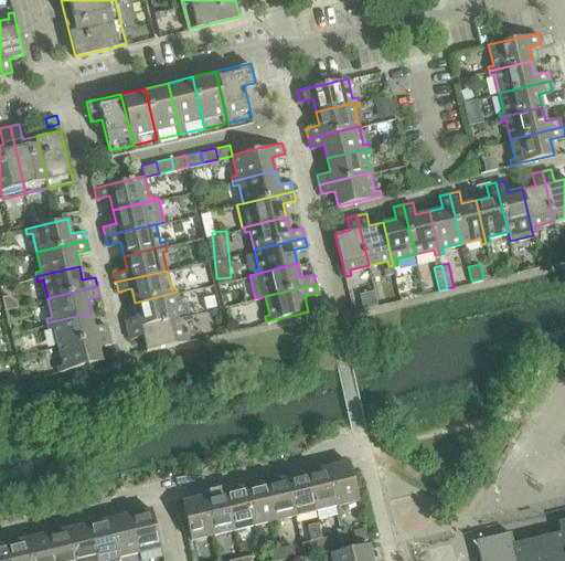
[(135,303),(138,316),(125,319),(127,328),(178,317),(173,298),(178,297),(177,292),(135,303)]
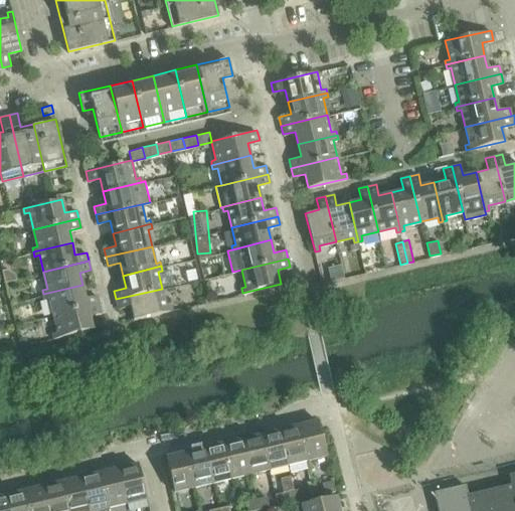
[(195,268),(185,270),(188,280),(197,278),(195,268)]
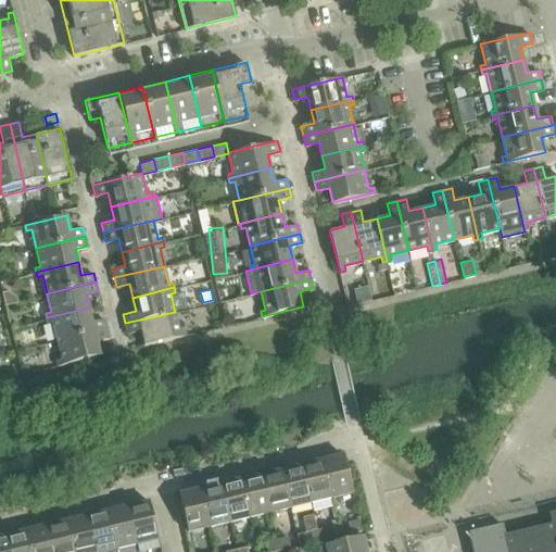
[(8,290),(2,291),(5,303),(17,301),(16,296),(8,290)]
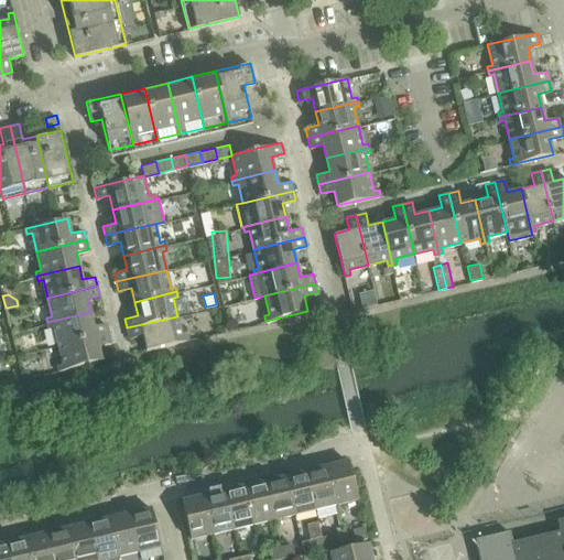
[(108,332),(106,323),(93,326),(90,312),(47,322),(49,326),(54,325),(58,344),(108,332)]
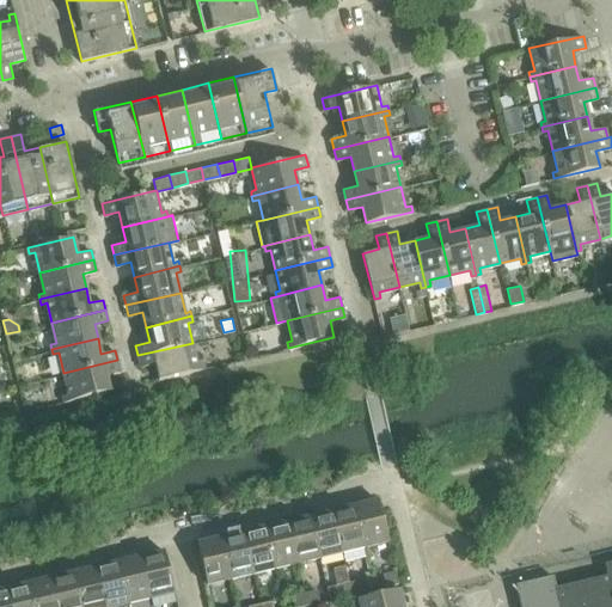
[(193,343),(138,355),(140,366),(154,362),(158,379),(204,368),(203,362),(197,363),(193,343)]
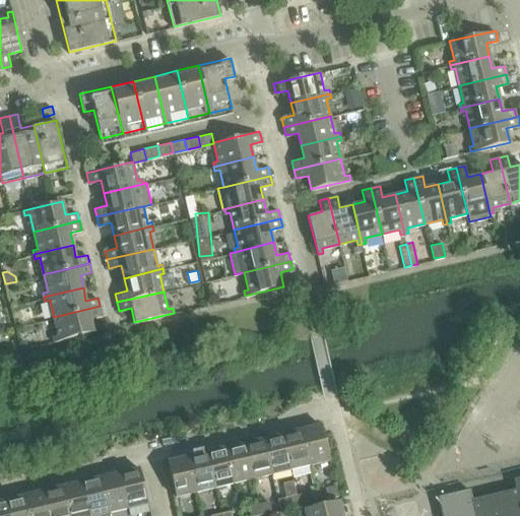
[(54,317),(58,334),(53,335),(54,341),(93,331),(90,318),(102,315),(100,306),(54,317)]
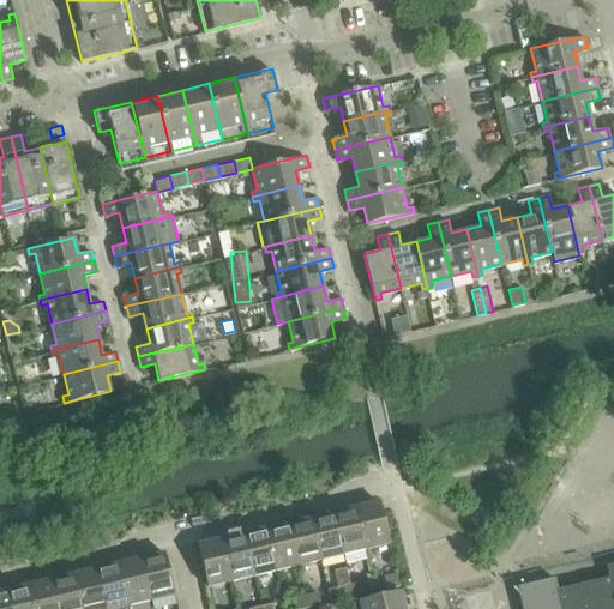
[(355,506),(366,548),(389,542),(379,500),(355,506)]
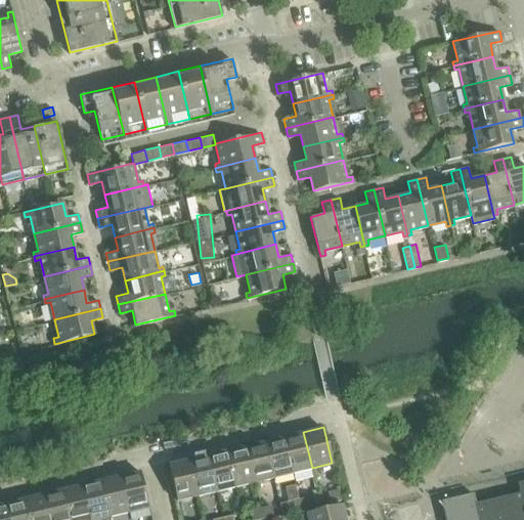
[(303,432),(285,436),(293,472),(312,468),(303,432)]
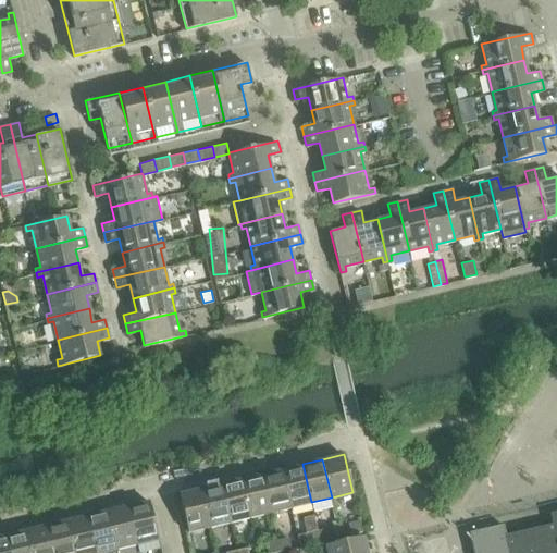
[(302,464),(282,469),(291,506),(311,502),(302,464)]
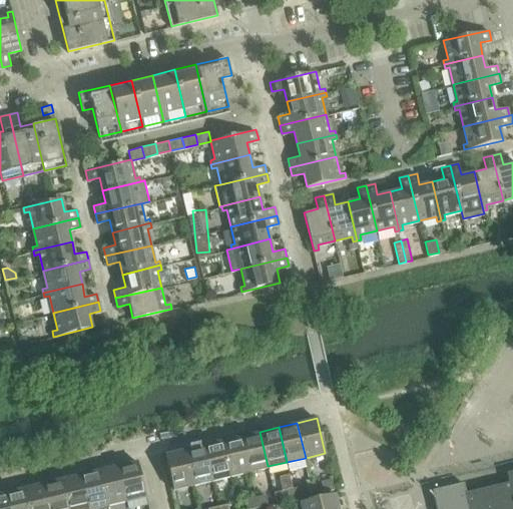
[(260,432),(240,436),(249,471),(268,466),(260,432)]
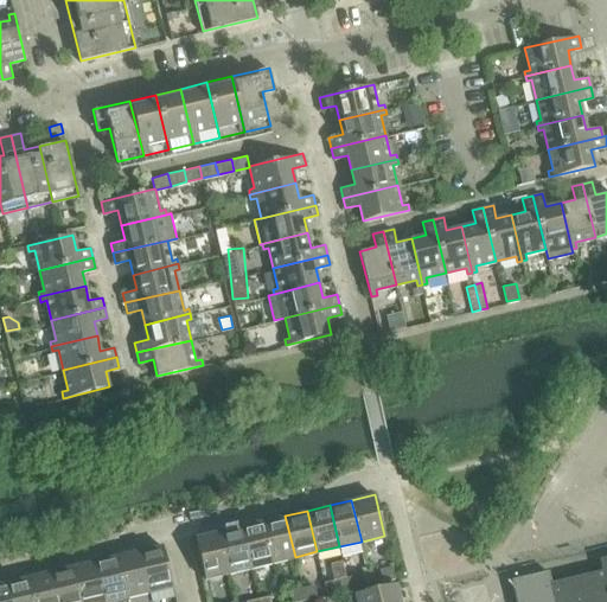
[(285,516),(263,522),(273,562),(295,557),(285,516)]
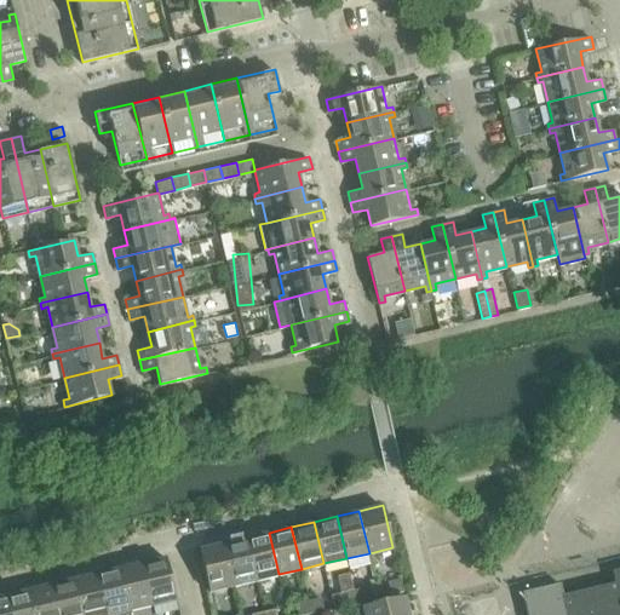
[(269,533),(246,538),(256,580),(279,574),(269,533)]
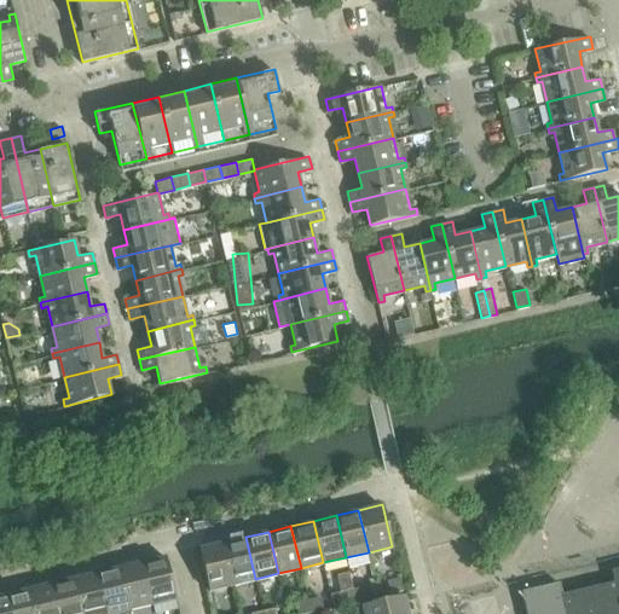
[(246,537),(223,543),(233,584),(255,579),(246,537)]
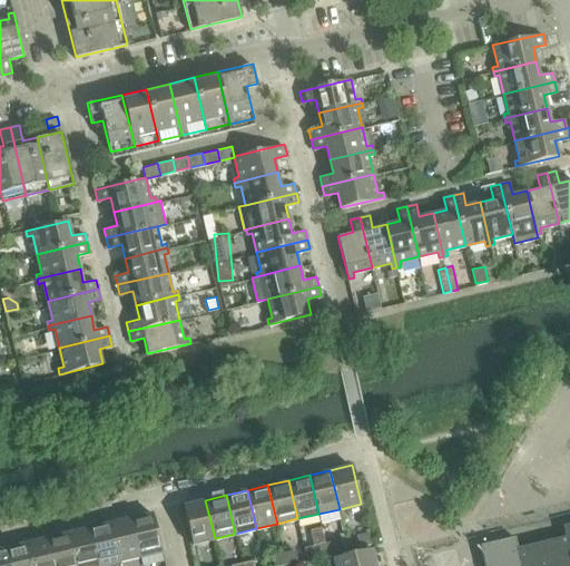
[(205,500),(183,505),(193,544),(215,538),(205,500)]
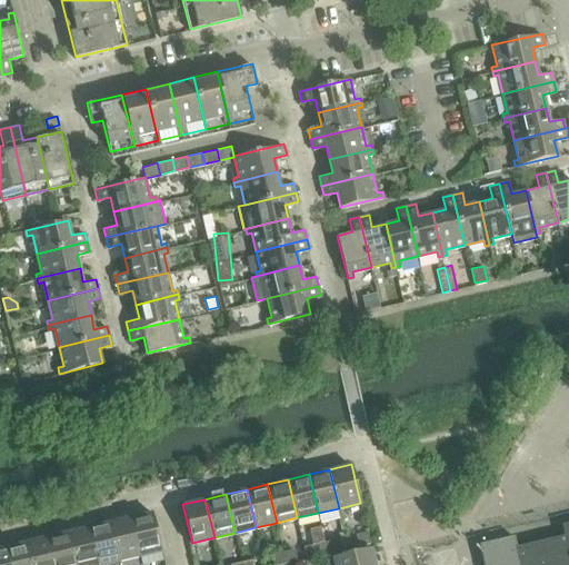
[(130,517),(140,555),(161,549),(152,512),(130,517)]
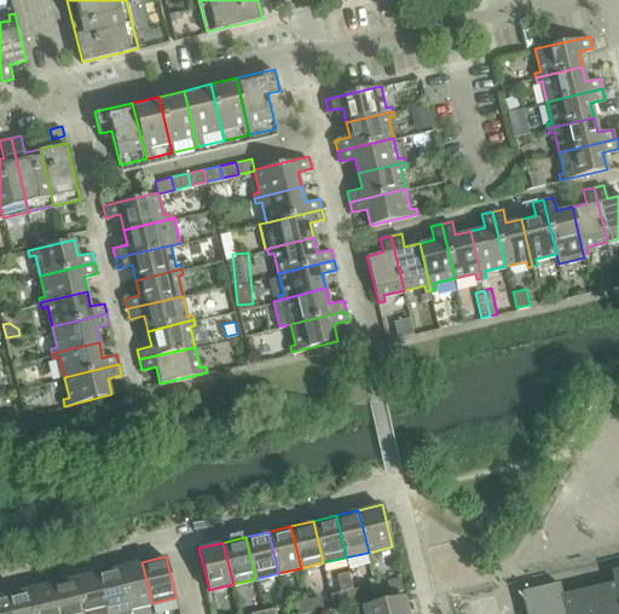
[(142,562),(120,567),(129,609),(152,603),(142,562)]
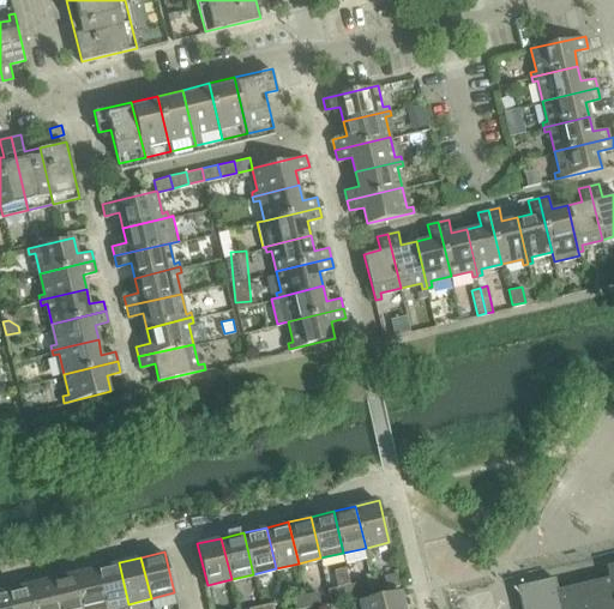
[(119,562),(96,567),(106,608),(128,608),(128,604),(119,562)]
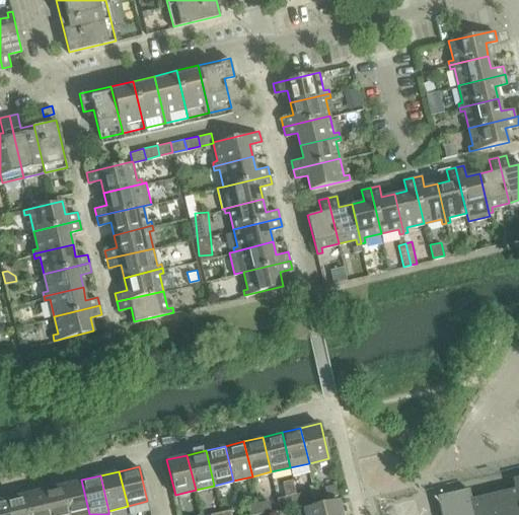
[(518,514),(518,475),(512,477),(514,487),(471,498),(469,488),(437,495),(440,506),(441,514),(518,514)]
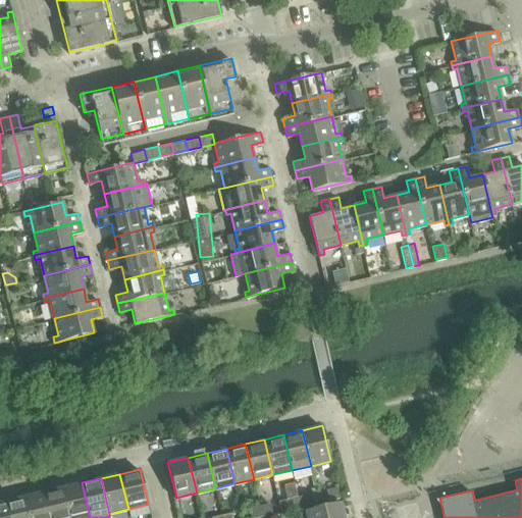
[(90,517),(82,482),(62,487),(69,517),(90,517)]
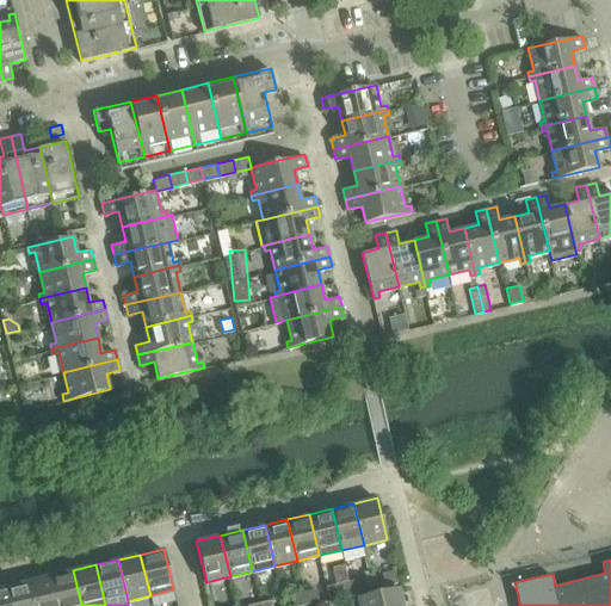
[(394,569),(382,572),(384,585),(397,581),(394,569)]
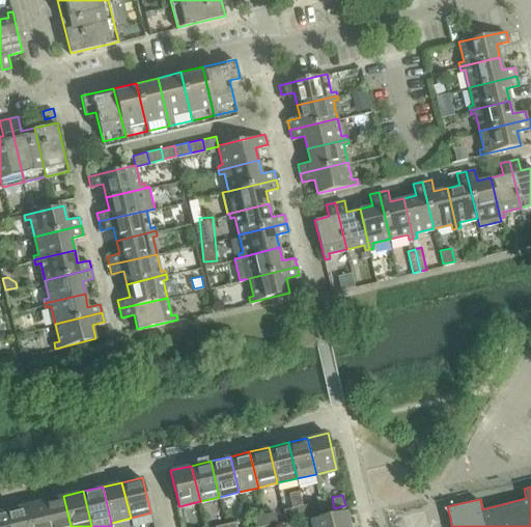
[(71,526),(63,496),(45,500),(50,526),(71,526)]
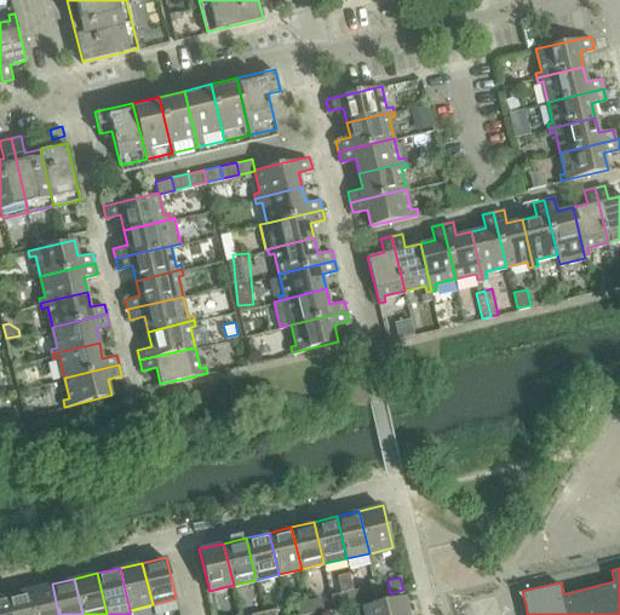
[(58,614),(52,584),(29,590),(35,614),(58,614)]
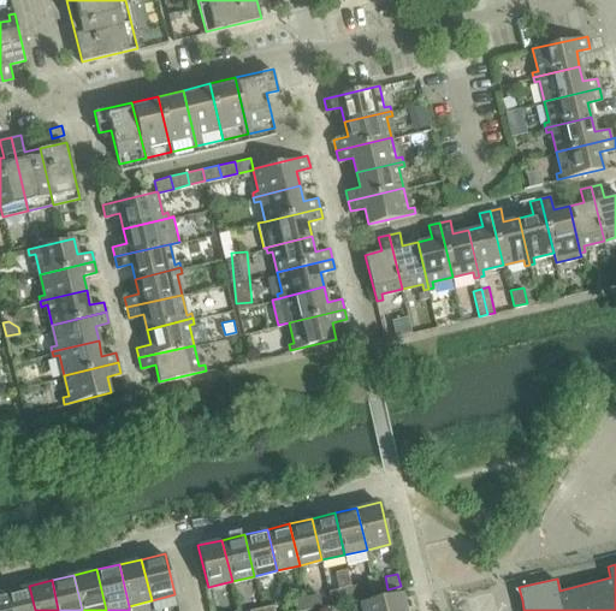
[(351,585),(354,597),(367,594),(363,581),(351,585)]
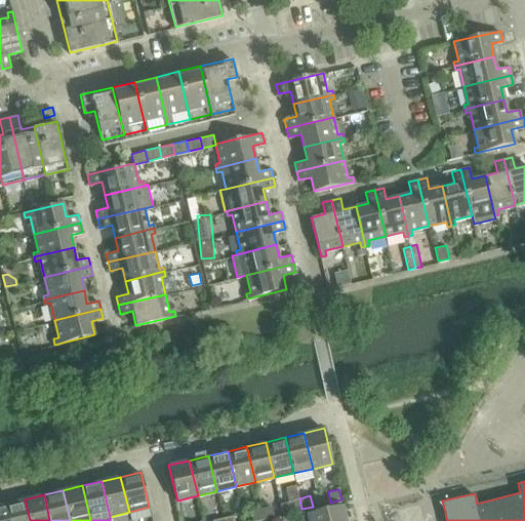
[(299,498),(289,501),(291,512),(301,509),(299,498)]
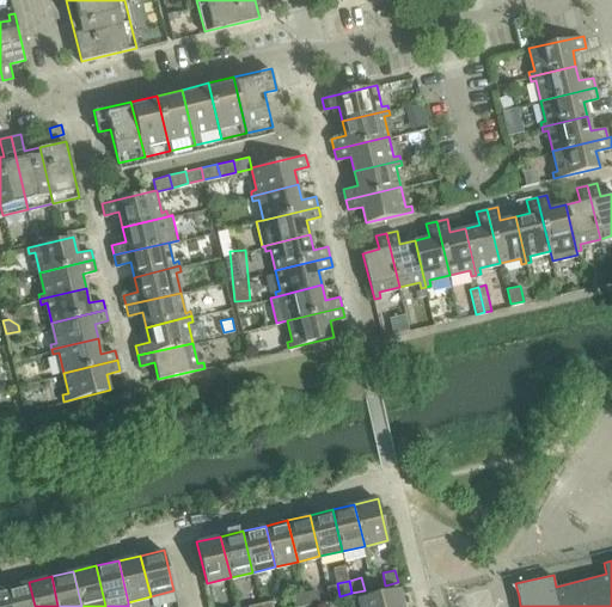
[(35,606),(29,582),(6,587),(11,606),(35,606)]
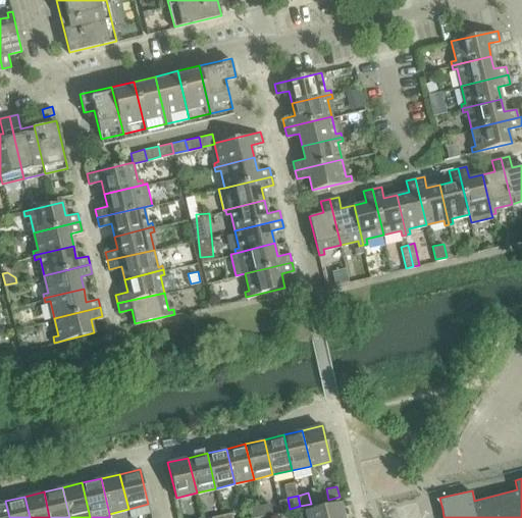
[(2,502),(0,502),(0,517),(9,517),(5,501),(2,502)]
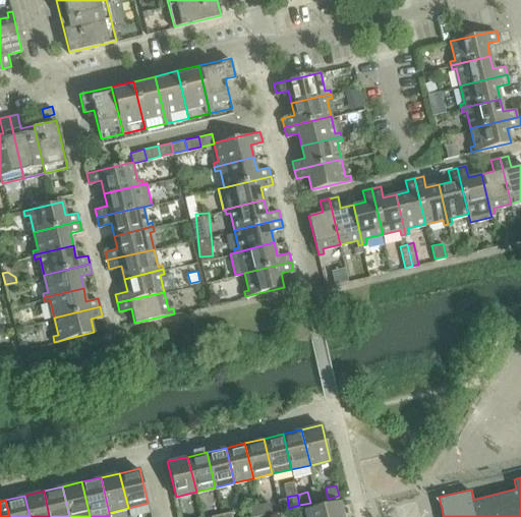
[(258,504),(262,514),(272,512),(270,501),(258,504)]
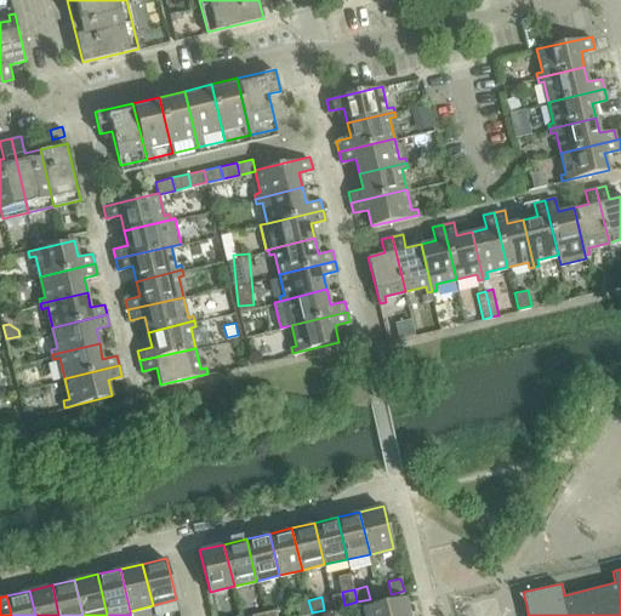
[(409,615),(405,597),(363,606),(365,615),(409,615)]
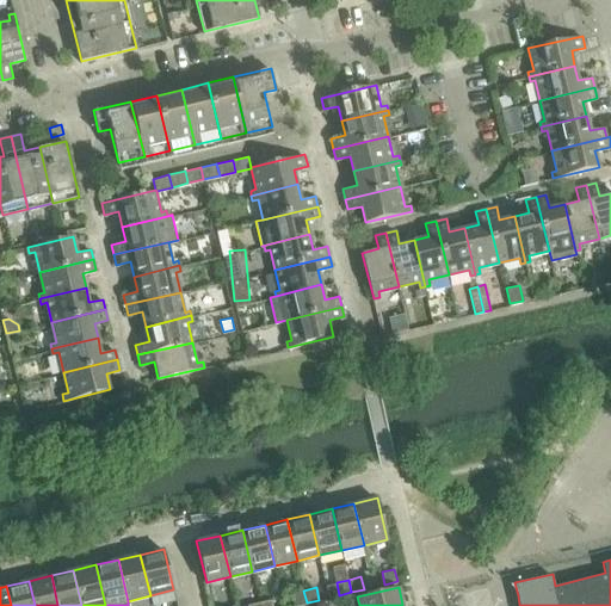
[(303,591),(291,593),(295,605),(307,603),(303,591)]
